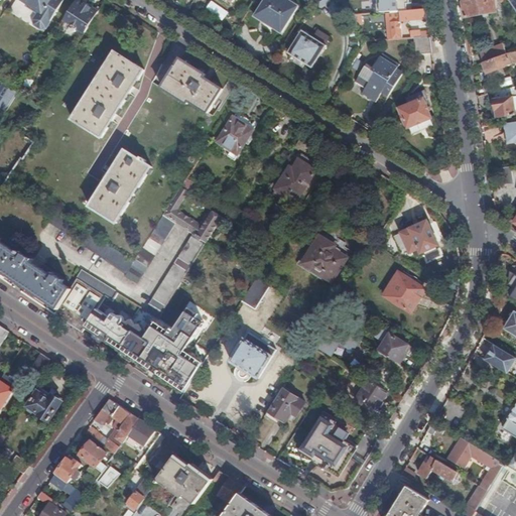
[(63,0),(21,0),(21,1),(37,10),(38,14),(34,20),(35,25),(42,29),(46,29),(66,1),(63,0)]
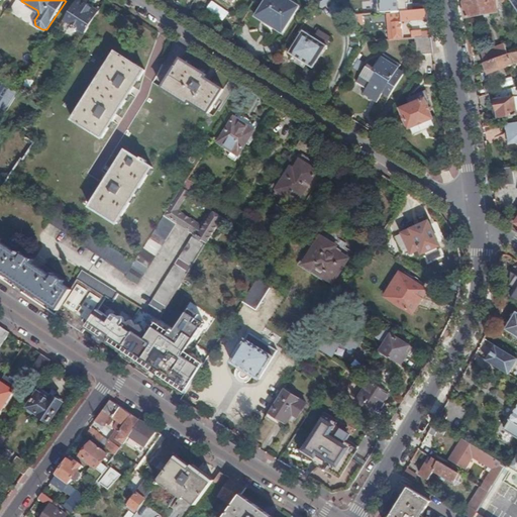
[(85,34),(99,12),(92,8),(91,10),(83,5),(84,3),(79,0),(76,0),(64,19),(85,34)]
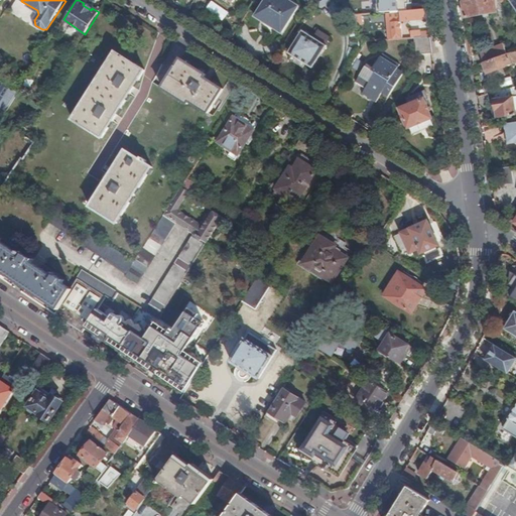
[(299,6),(289,0),(265,0),(256,16),(267,24),(269,21),(273,23),(272,26),(283,33),(299,6)]
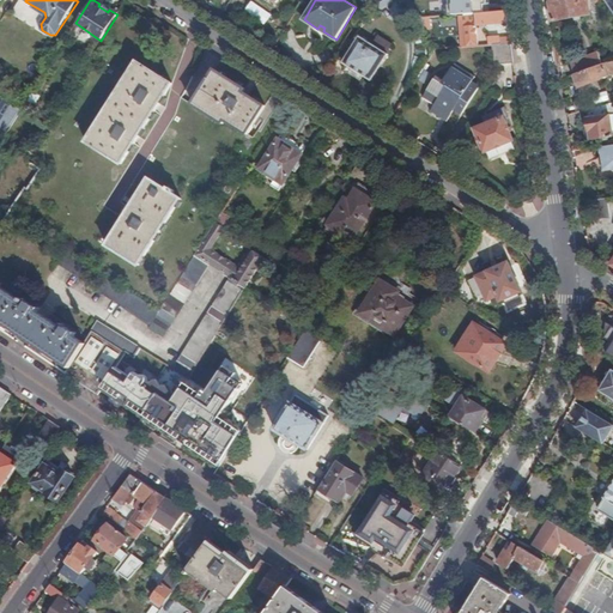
[(383,0),(372,0),(372,1),(378,12),(388,7),(383,0)]
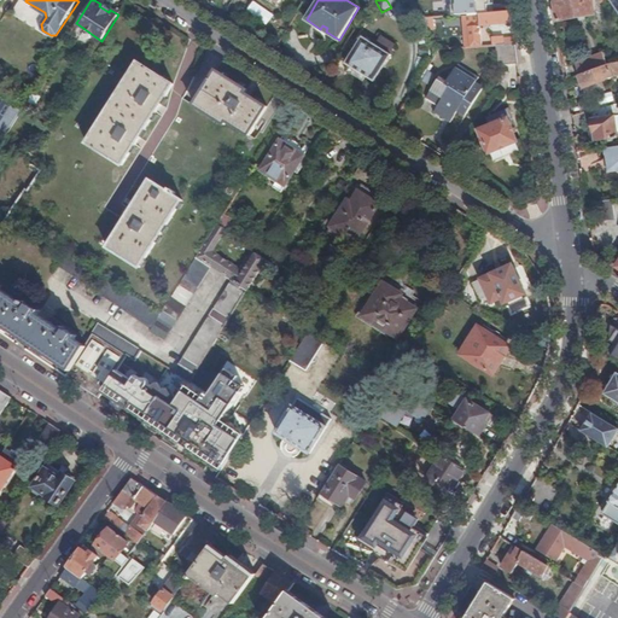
[(563,0),(554,1),(558,22),(595,16),(593,0),(605,0),(606,3),(608,0),(563,0)]
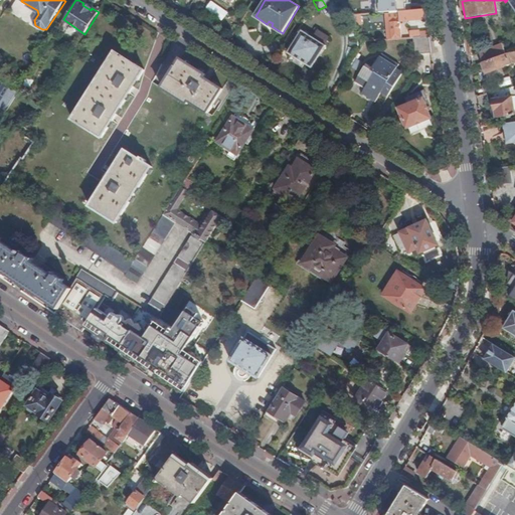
[(397,12),(424,9),(423,1),(406,2),(406,5),(396,6),(397,12)]
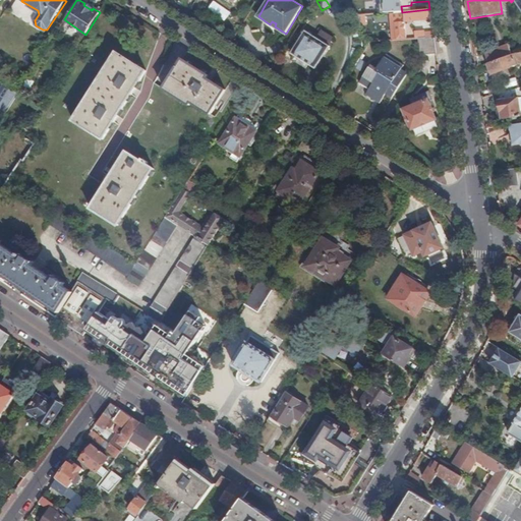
[(350,9),(354,16),(373,14),(373,7),(350,9)]
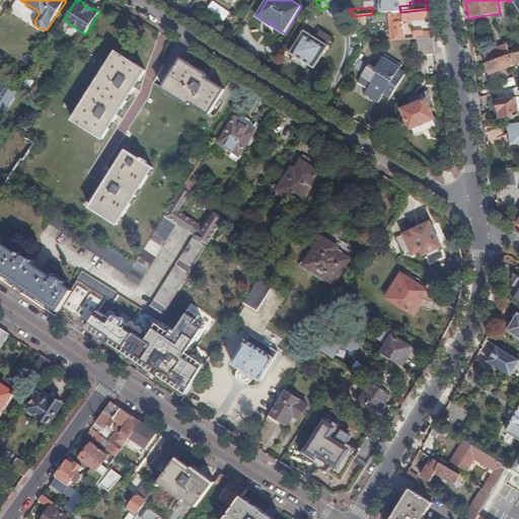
[(404,22),(430,20),(428,9),(400,12),(393,13),(394,22),(403,21),(404,22)]
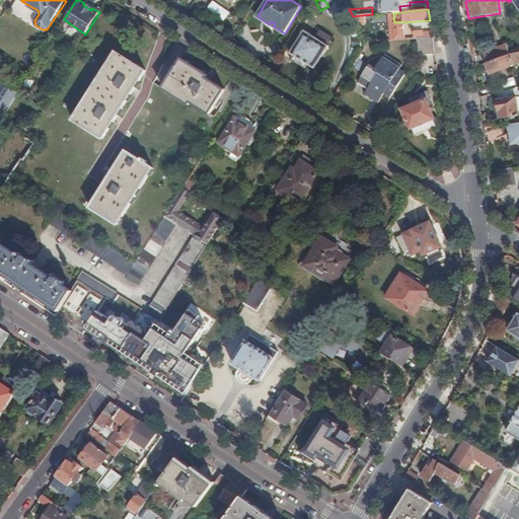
[(372,14),(353,16),(358,25),(374,24),(374,14),(372,14)]
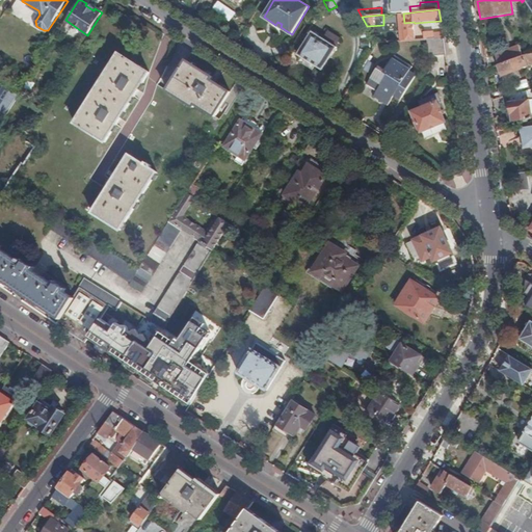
[(297,55),(304,59),(316,67),(323,71),(338,48),(337,47),(341,38),(328,31),(324,40),(313,31),(297,55)]
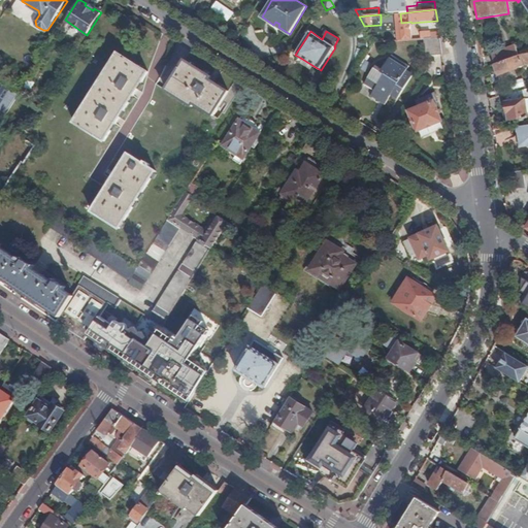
[(427,58),(443,55),(440,38),(431,38),(425,39),(427,58)]
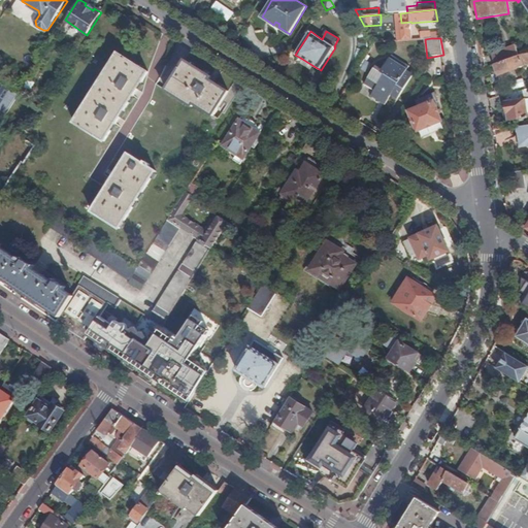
[(491,55),(495,65),(519,57),(515,46),(491,55)]
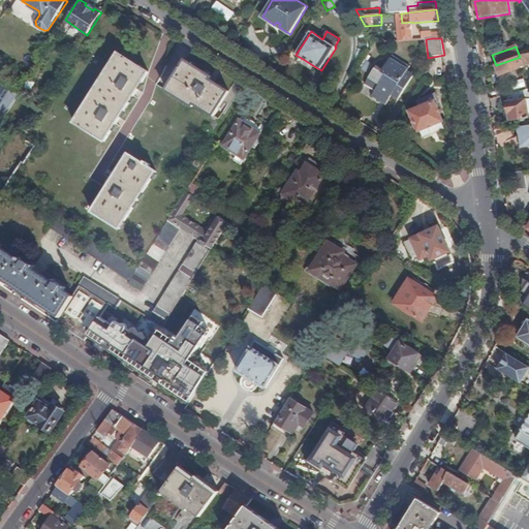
[(104,142),(149,72),(119,53),(74,122),(104,142)]
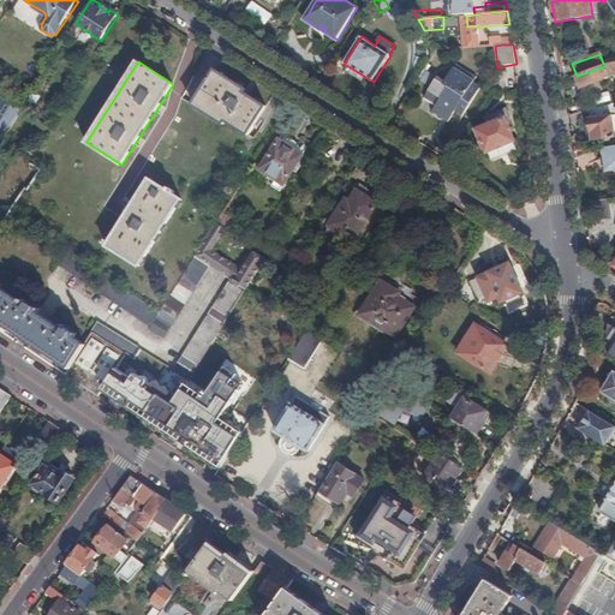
[(453,70),(473,82),(477,77),(457,64),(453,70)]
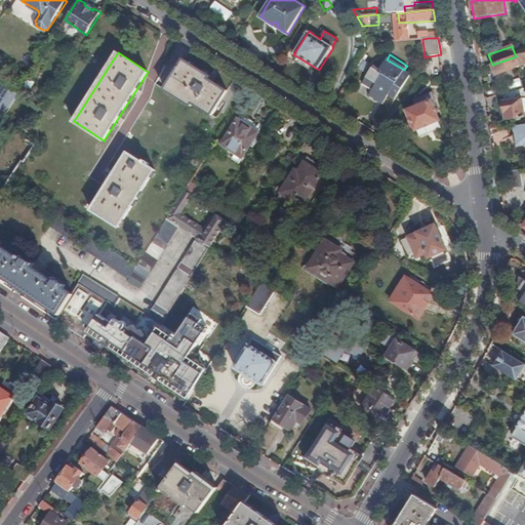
[(521,67),(518,55),(516,56),(492,65),(495,76),(511,70),(521,67)]
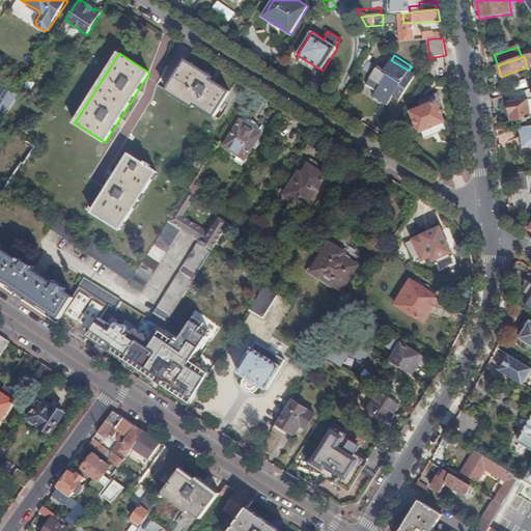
[(315,66),(304,59),(301,64),(312,71),(315,66)]
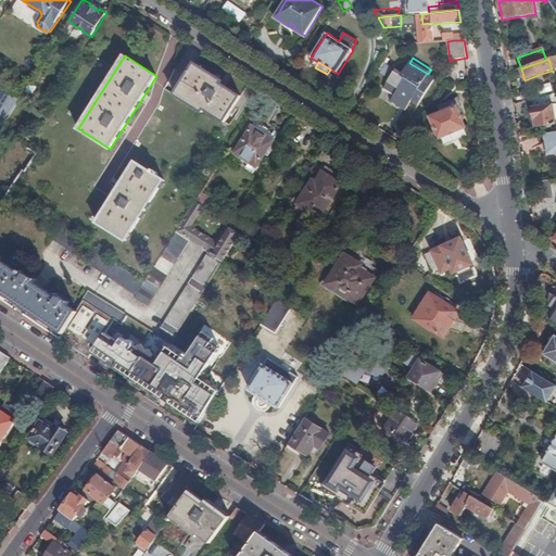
[(223,80),(196,63),(175,95),(203,112),(205,110),(225,123),(241,96),(222,84),(223,80)]
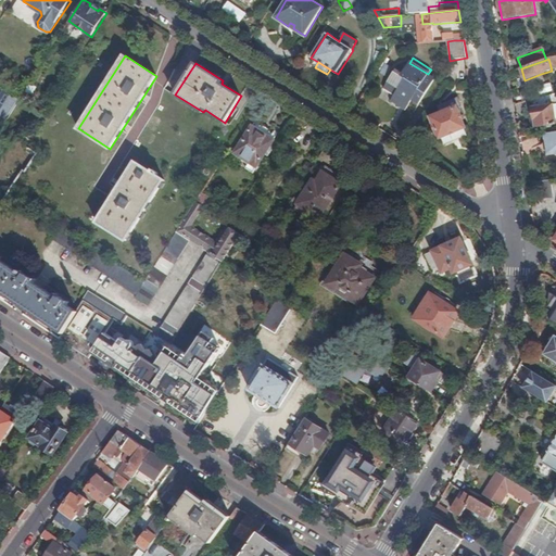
[(434,79),(428,74),(409,63),(402,73),(395,70),(387,84),(397,90),(394,95),(391,100),(400,104),(403,99),(411,103),(412,100),(418,104),(434,79)]
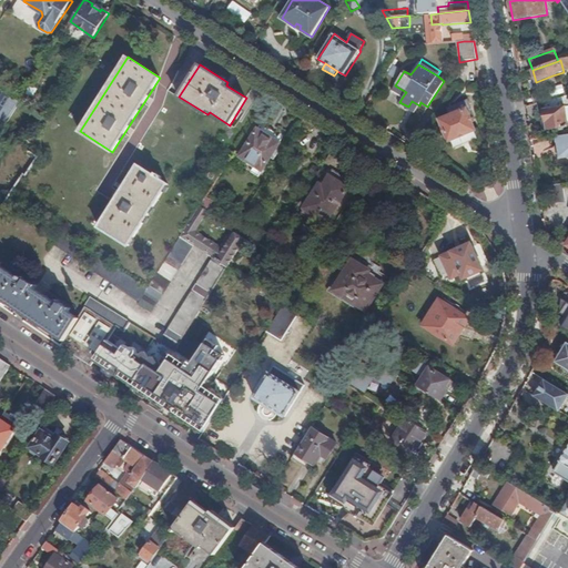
[(555,82),(553,75),(536,82),(538,88),(555,82)]
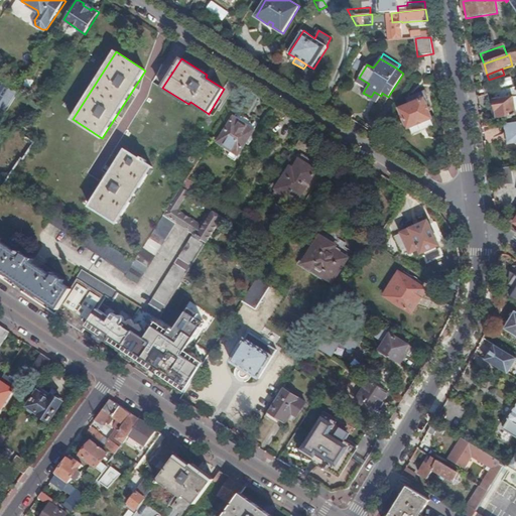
[(369,84),(359,78),(356,82),(366,88),(369,84)]
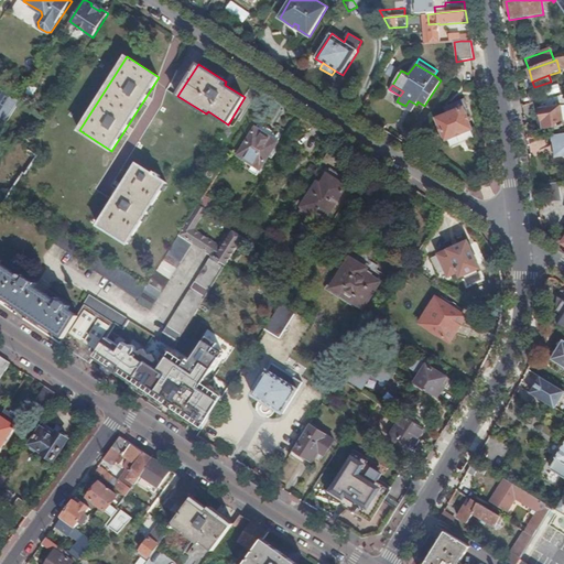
[(0,120),(4,123),(19,102),(20,100),(0,87),(0,120)]
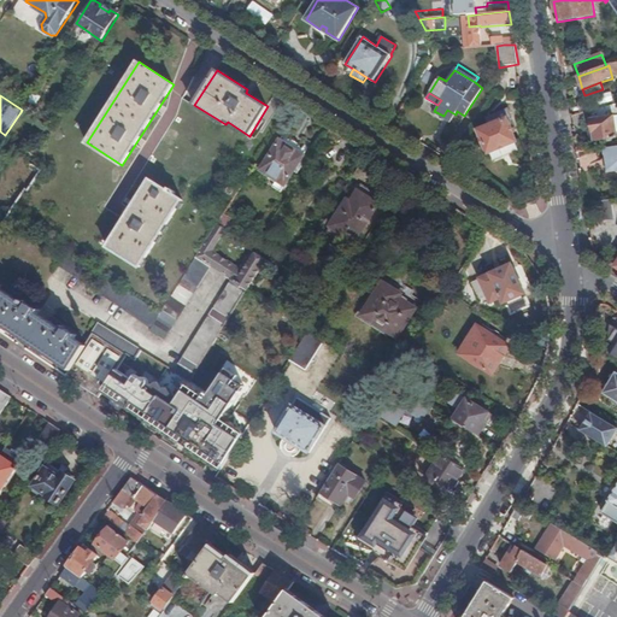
[(579,104),(580,113),(589,111),(595,110),(593,100),(579,104)]
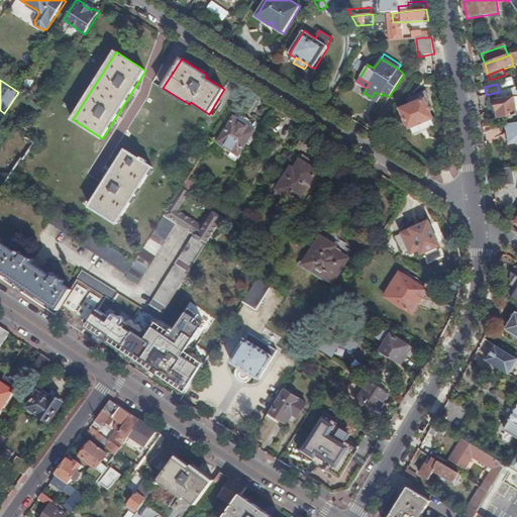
[(516,97),(516,86),(499,92),(494,93),(497,111),(498,111),(499,118),(516,115),(516,113),(515,98),(516,97)]
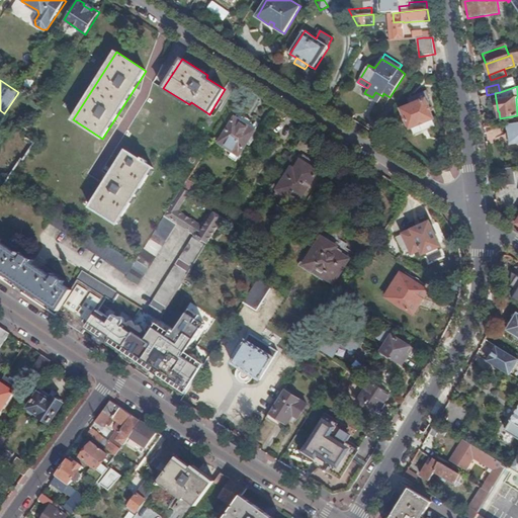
[(431,99),(428,91),(416,96),(417,97),(409,100),(412,106),(403,109),(411,128),(434,119),(427,100),(431,99)]
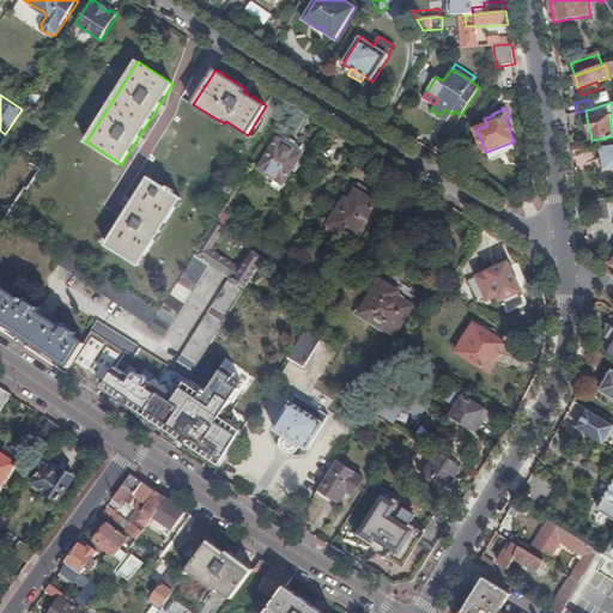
[(448,120),(453,114),(444,109),(441,115),(448,120)]
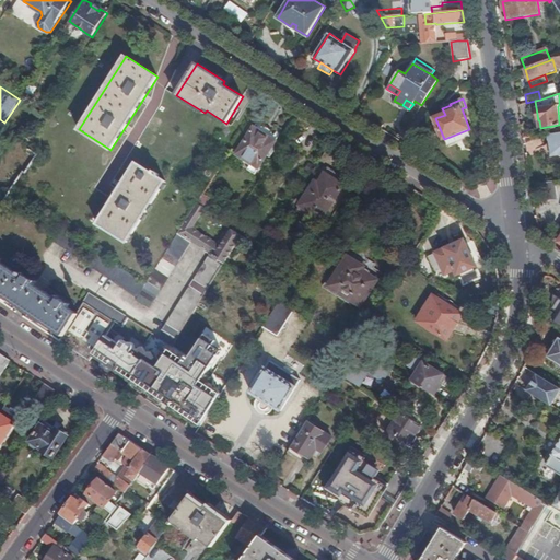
[(237,154),(259,168),(277,141),(255,126),(237,154)]
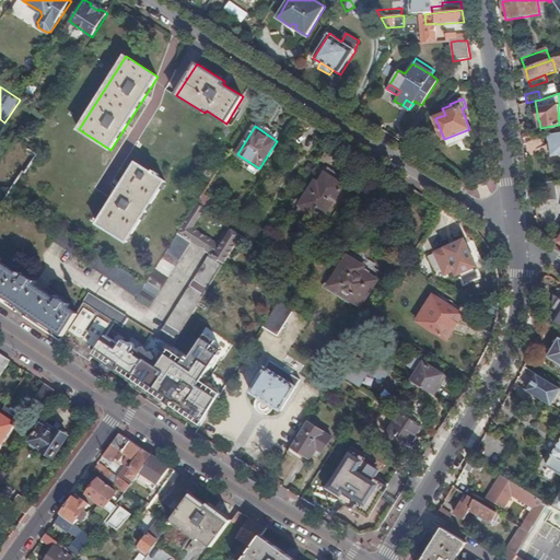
[(559,131),(548,135),(551,156),(558,155),(559,156),(559,131)]
